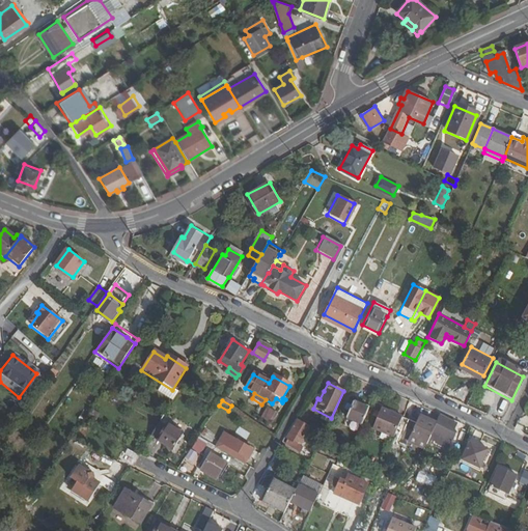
[(360,426),(367,410),(352,403),(344,419),(360,426)]
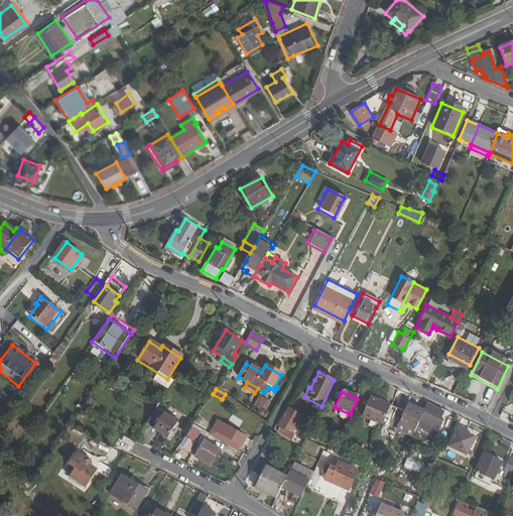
[(360,418),(380,427),(389,406),(369,397),(360,418)]
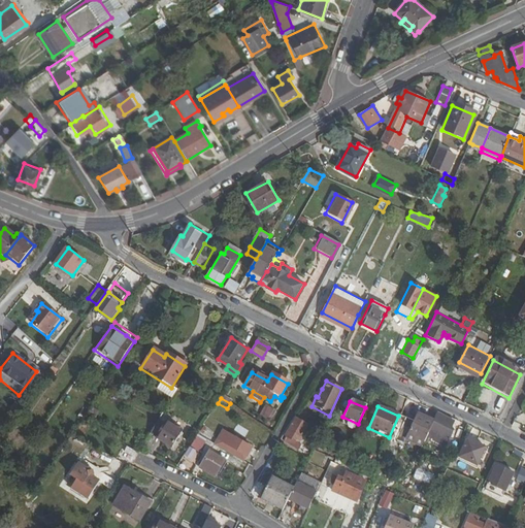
[(257,419),(263,423),(270,411),(264,407),(257,419)]
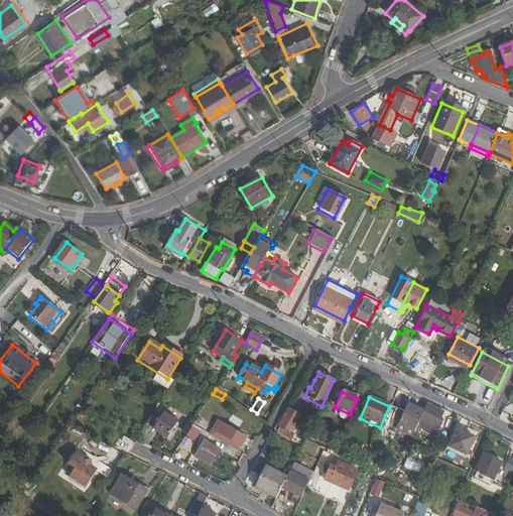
[(423,409),(408,402),(404,409),(394,432),(410,439),(423,409)]
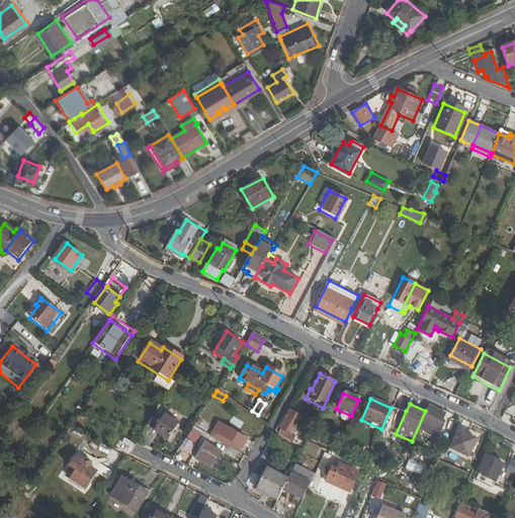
[(419,430),(435,438),(442,422),(440,421),(443,414),(429,407),(419,430)]
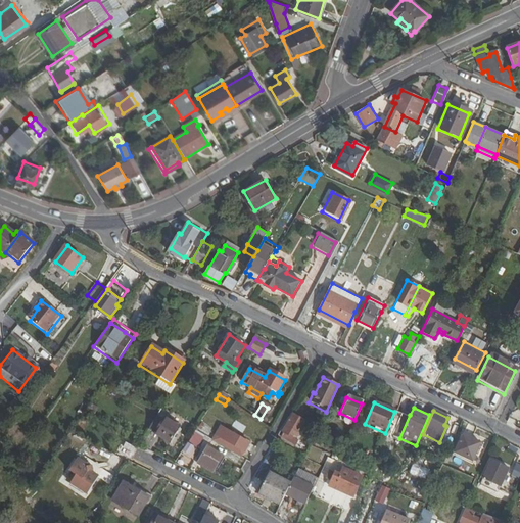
[(399,438),(410,415),(403,412),(392,434),(399,438)]
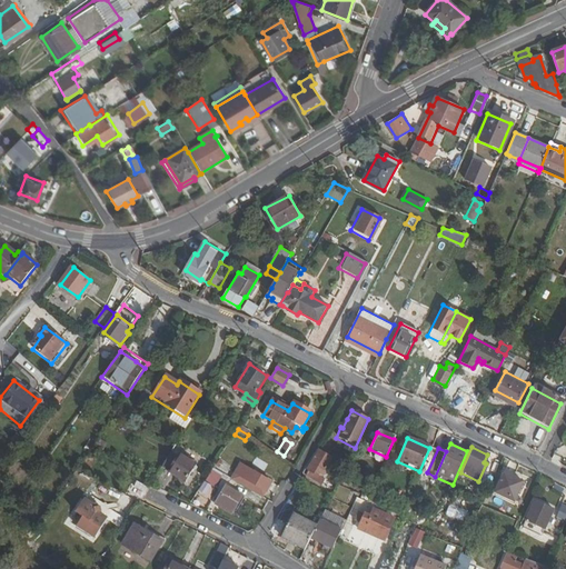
[(171,451),(160,468),(184,483),(192,467),(178,458),(180,455),(172,450),(171,451)]
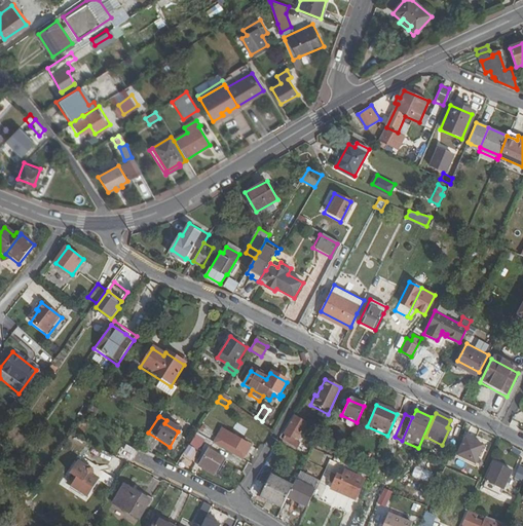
[(304,423),(292,416),(282,434),(284,435),(281,440),(295,448),(297,444),(294,442),(304,423)]
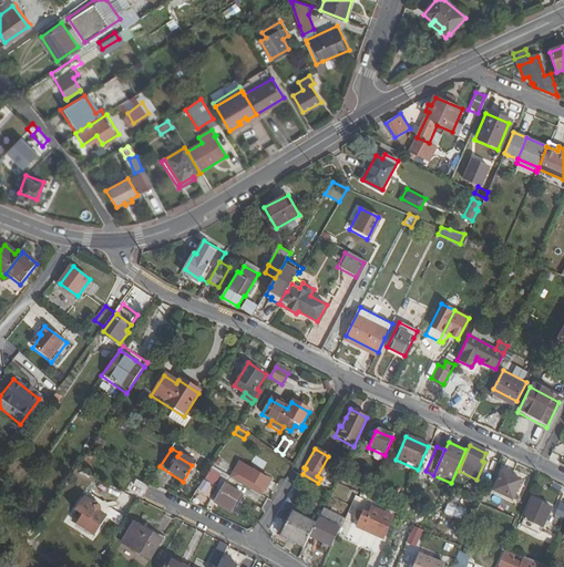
[(177,456),(192,465),(194,463),(180,453),(177,456)]
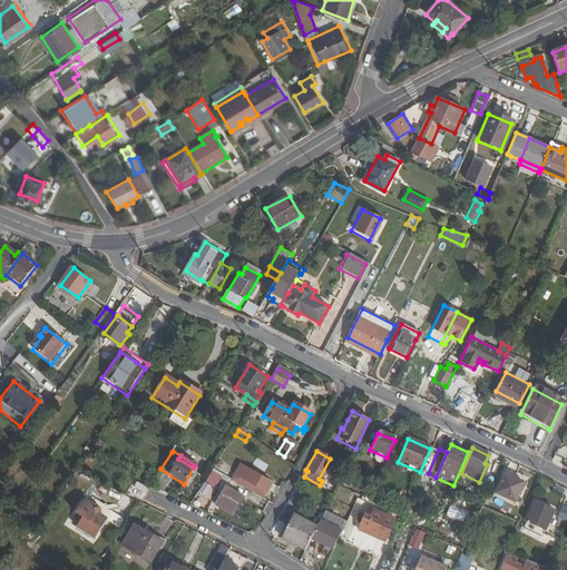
[(215,469),(227,475),(231,471),(218,463),(215,469)]
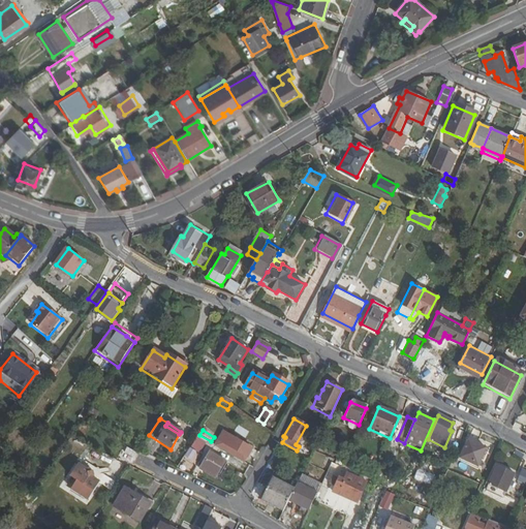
[(225,446),(223,453),(242,463),(250,450),(223,434),(218,442),(225,446)]
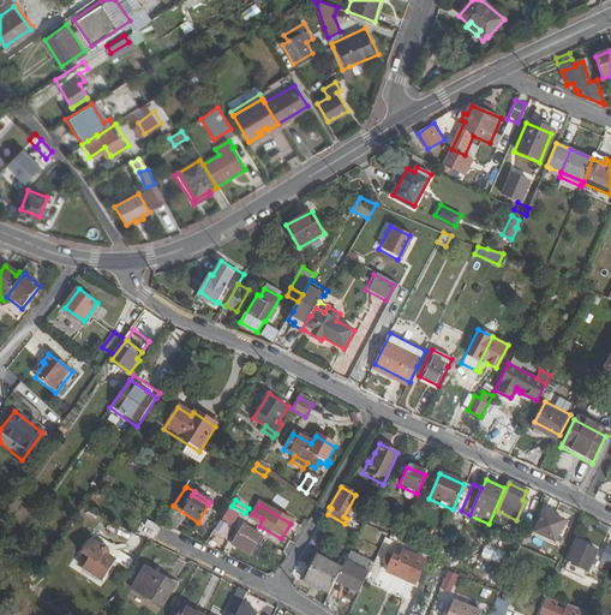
[(237,513),(229,509),(221,521),(228,526),(237,513)]
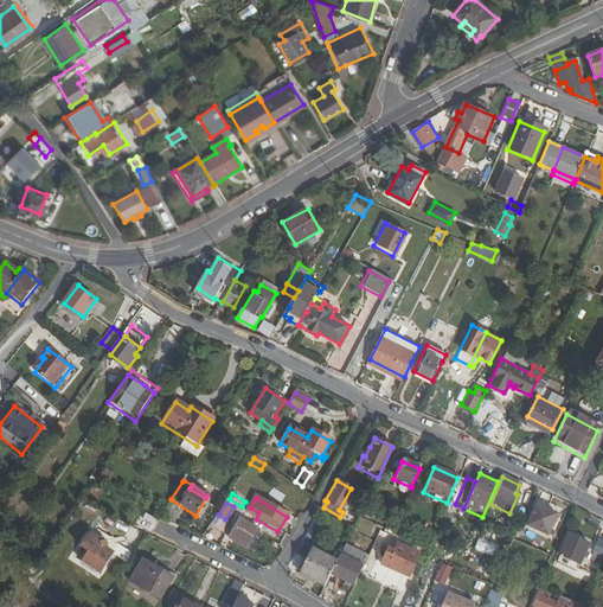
[(526,524),(546,534),(556,513),(537,504),(526,524)]
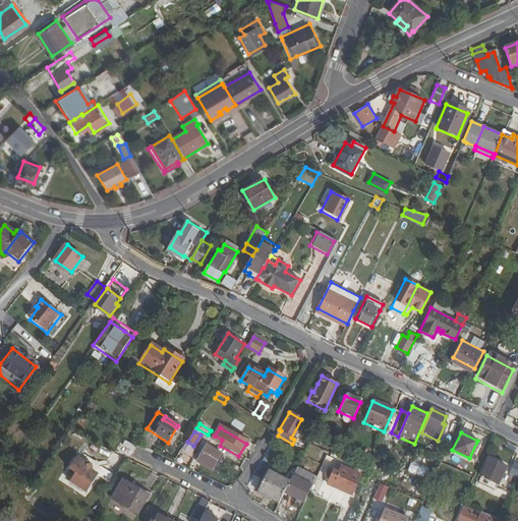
[(207,447),(218,454),(222,448),(211,441),(207,447)]
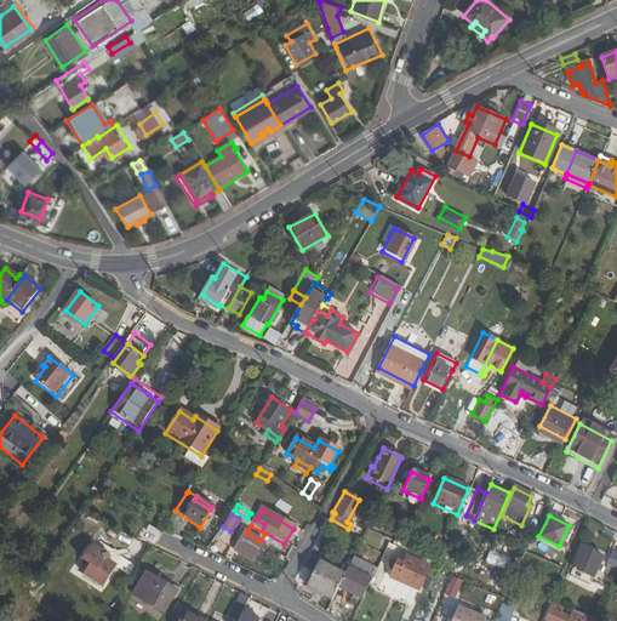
[(245,535),(236,551),(249,558),(260,542),(245,535)]
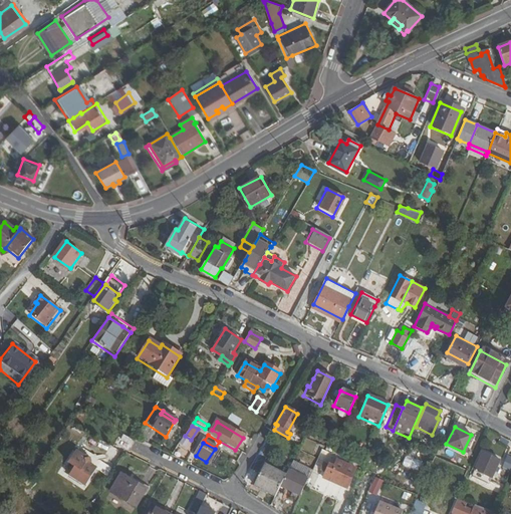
[(206,462),(196,456),(194,458),(206,464),(210,466),(219,451),(215,449),(206,462)]
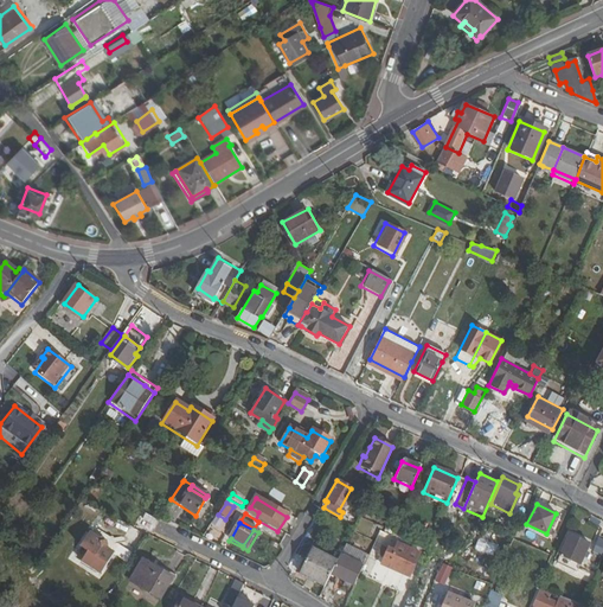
[(79,563),(100,575),(111,556),(102,550),(111,549),(110,542),(101,542),(101,540),(97,540),(88,534),(78,549),(85,554),(79,563)]
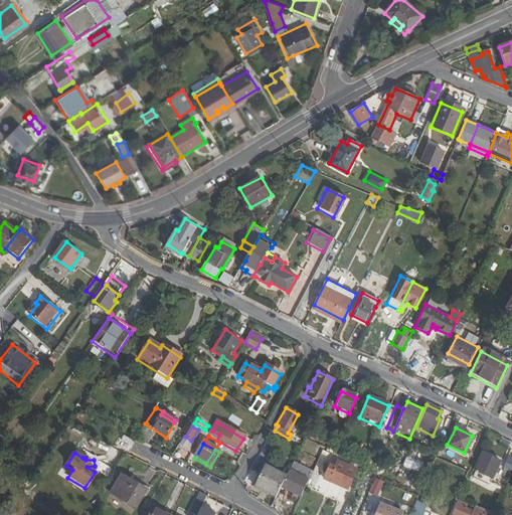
[(477,469),(494,477),(501,461),(484,453),(477,469)]
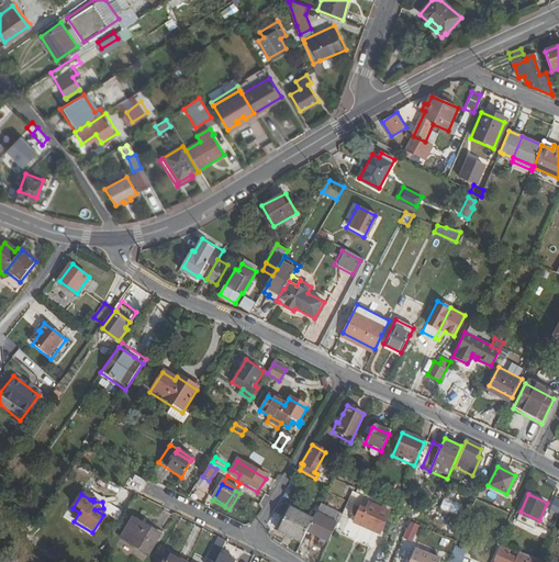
[(547,514),(556,518),(558,510),(558,499),(554,497),(547,514)]
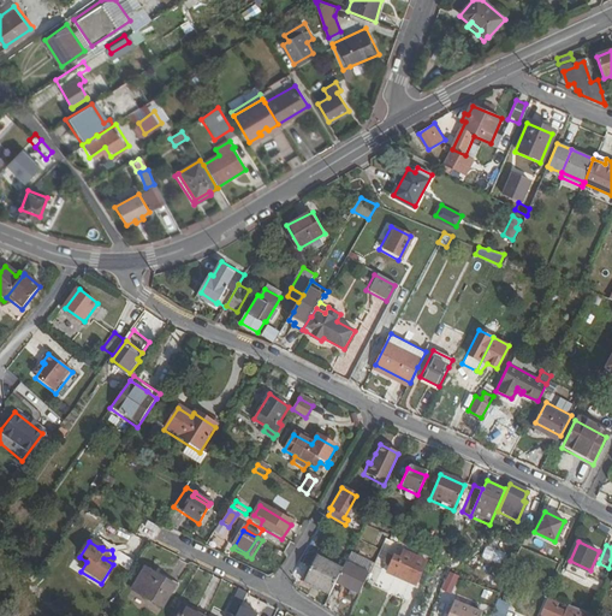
[(385,573),(414,585),(419,574),(422,563),(399,554),(396,560),(391,558),(385,573)]
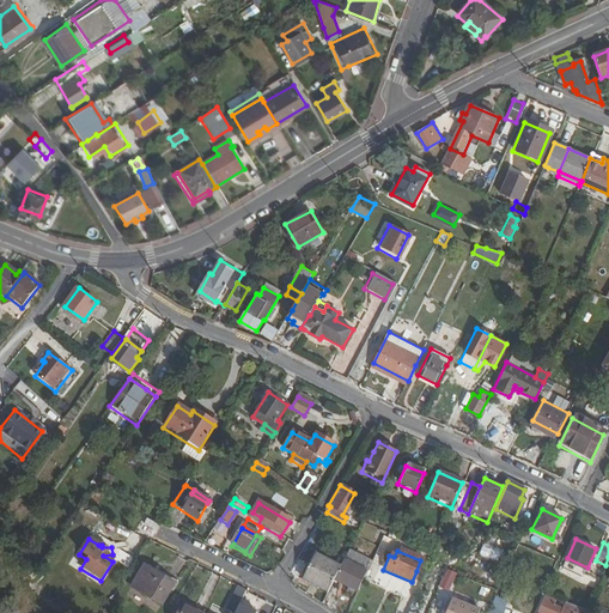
[(369,562),(348,552),(345,558),(340,566),(334,580),(354,590),(369,562)]
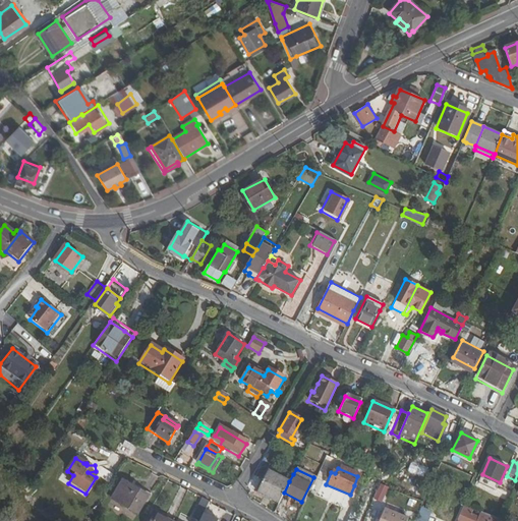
[(257,493),(279,503),(284,493),(289,481),(268,471),(257,493)]
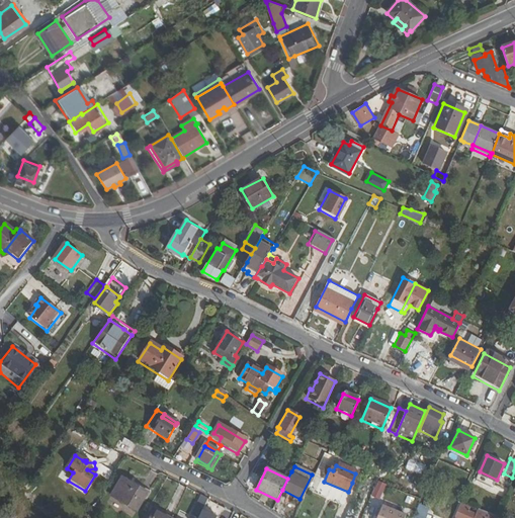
[(107,499),(134,513),(145,494),(119,480),(107,499)]
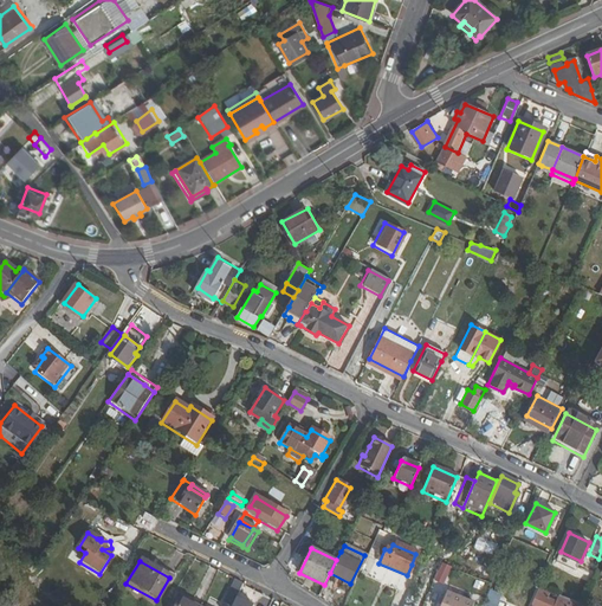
[(440,582),(446,568),(437,565),(432,580),(440,582)]
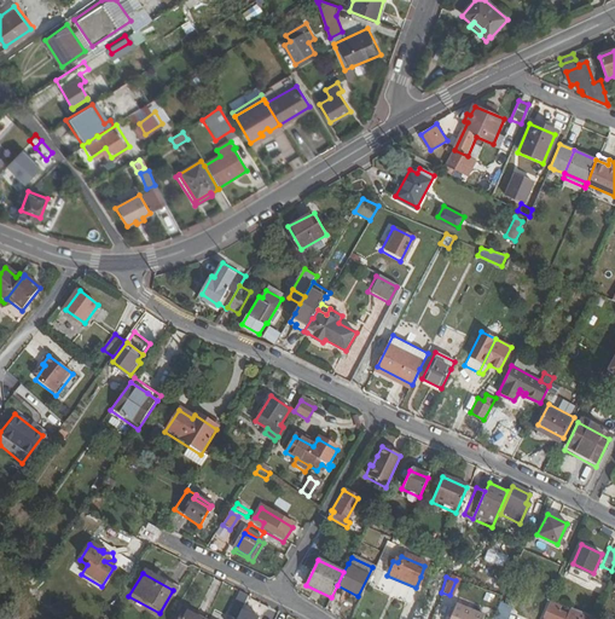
[(331,597),(306,585),(305,588),(330,601),(331,599),(331,597)]
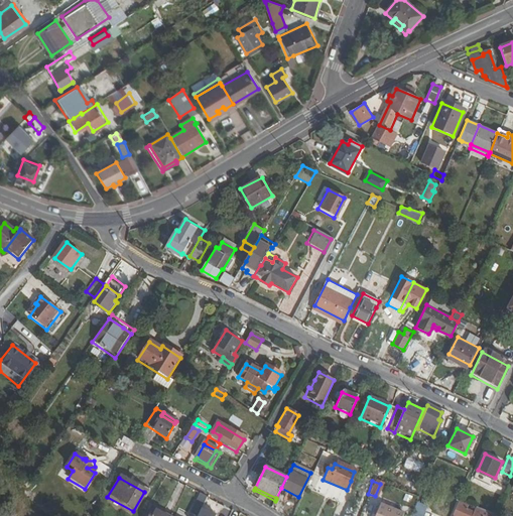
[(206,496),(198,492),(188,511),(197,515),(201,507),(206,496)]
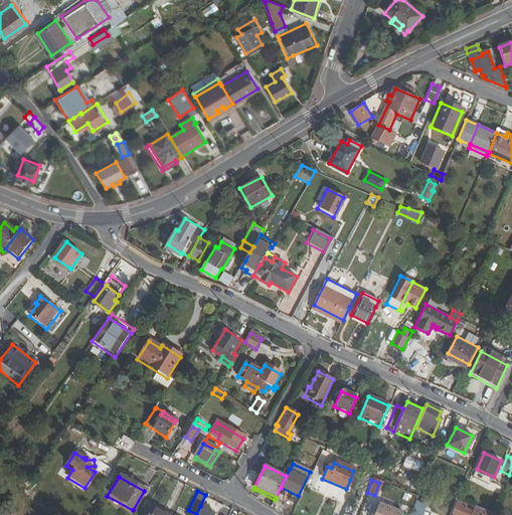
[(402,514),(404,512),(379,501),(373,514),(402,514)]
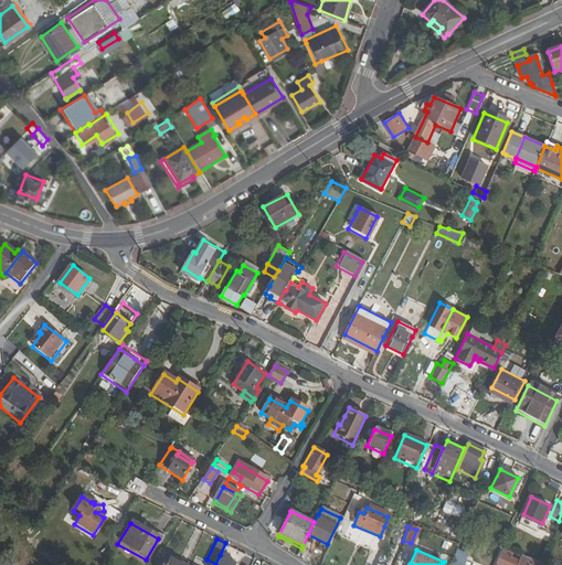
[(532,564),(520,558),(517,564),(515,564),(508,562),(509,558),(500,554),(496,564),(532,564)]
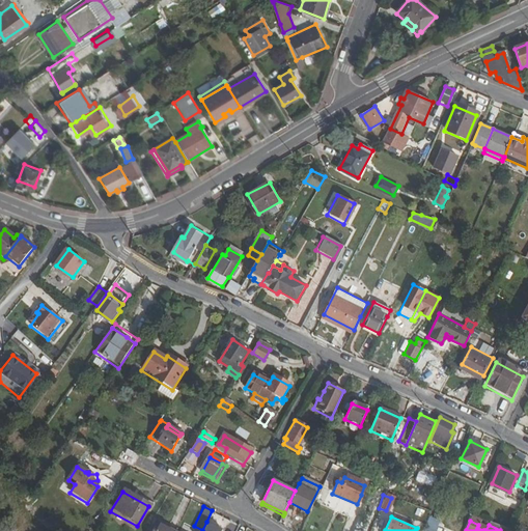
[(202,530),(201,530),(219,530),(221,528),(206,522),(202,530)]
